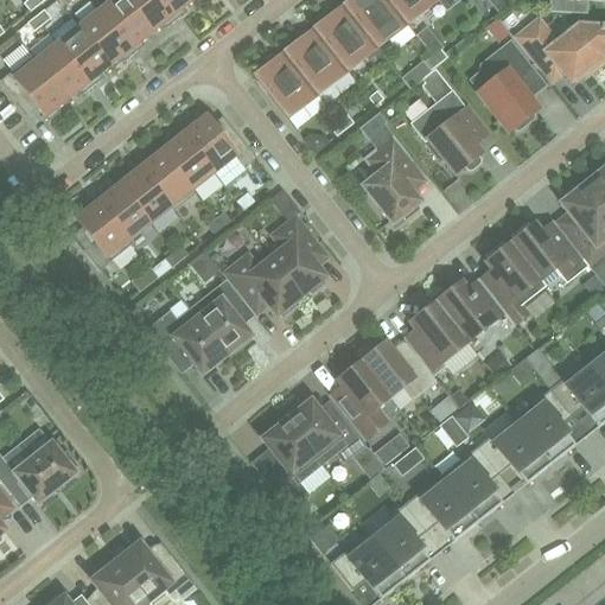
[(32,11),(40,5),(37,0),(29,0),(25,2),(32,11)]
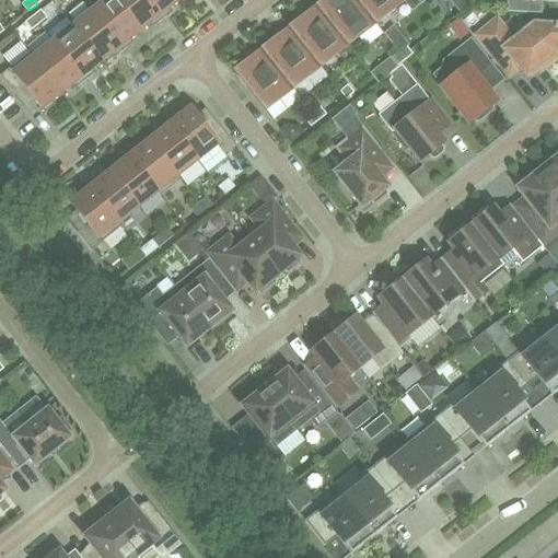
[(141,28),(118,0),(105,0),(94,9),(126,48),(136,41),(131,36),(141,28)]
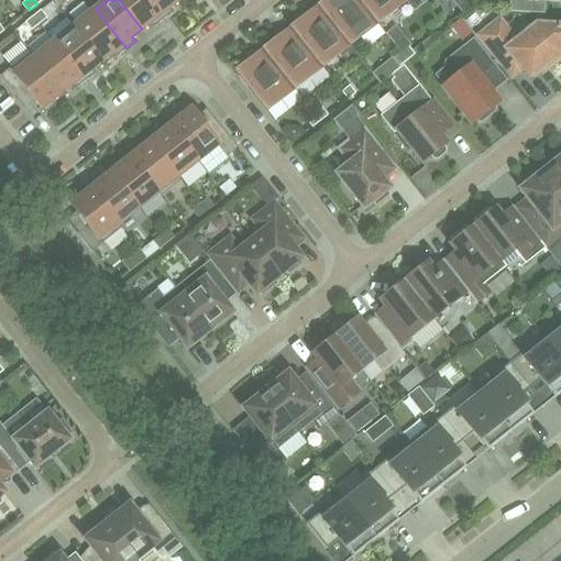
[(165,18),(151,0),(119,0),(142,29),(152,21),(155,25),(165,18)]
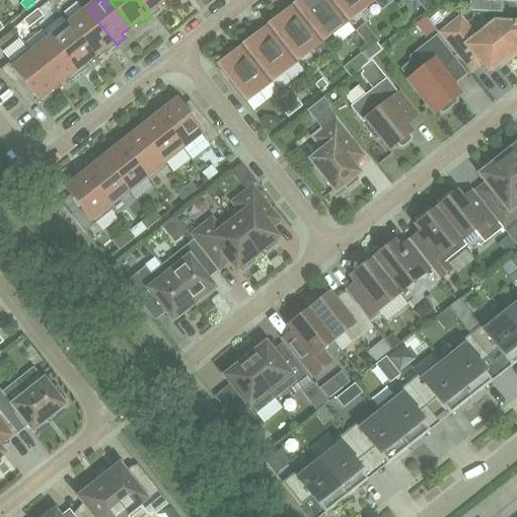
[(139,0),(152,16),(161,9),(158,5),(163,0),(139,0)]
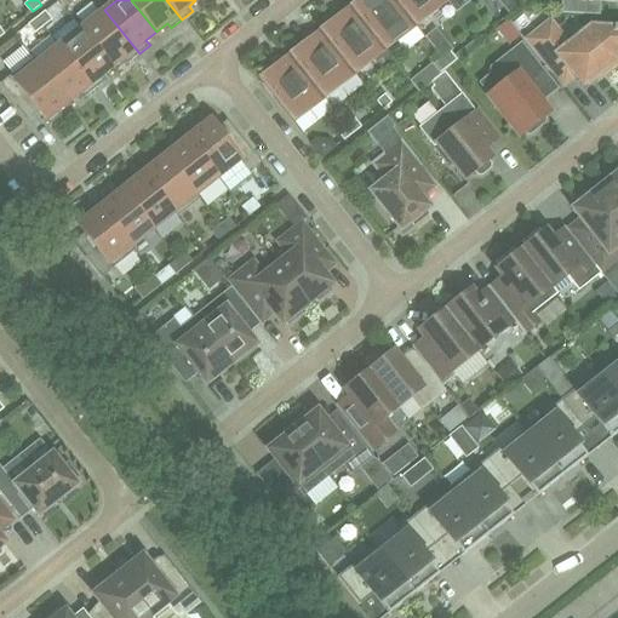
[(387,49),(417,24),(398,0),(359,0),(352,6),(355,10),(356,10),(387,49)]
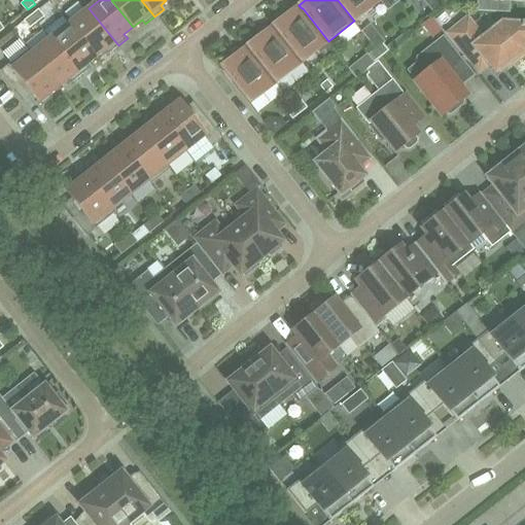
[(338,0),(354,21),(380,0),(338,0)]
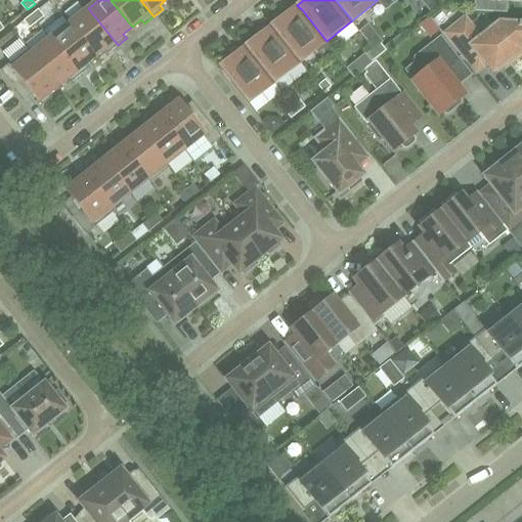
[(431,11),(439,5),(438,0),(429,0),(425,3),(431,11)]
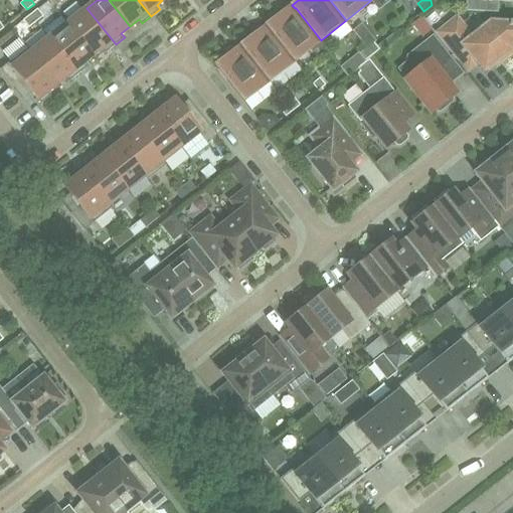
[(467,0),(467,9),(499,11),(500,0),(467,0)]
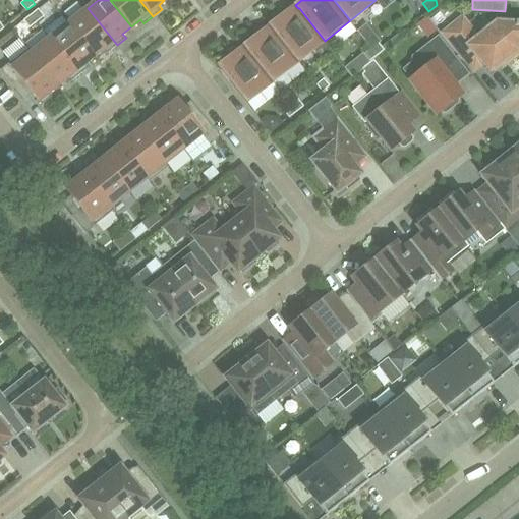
[(32,13),(38,20),(45,15),(39,8),(32,13)]
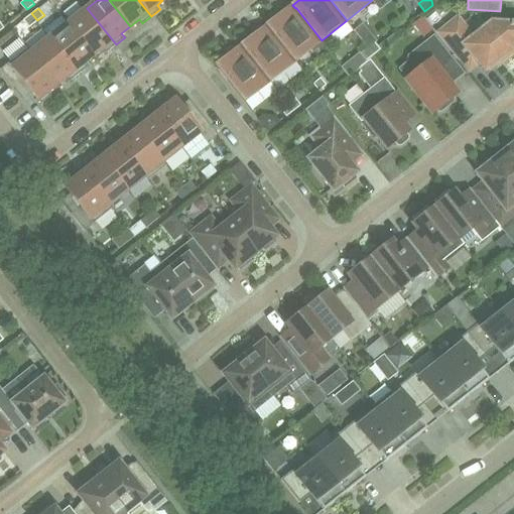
[(116,44),(87,8),(69,23),(94,54),(103,47),(106,52),(116,44)]
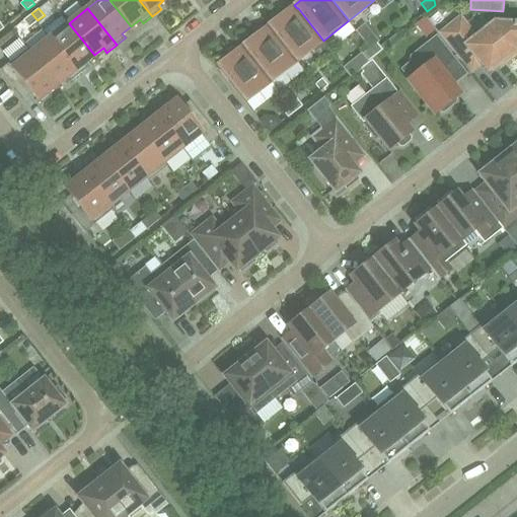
[(298,60),(323,41),(298,8),(297,8),(291,13),(288,9),(269,24),(272,28),(273,28),(298,60)]
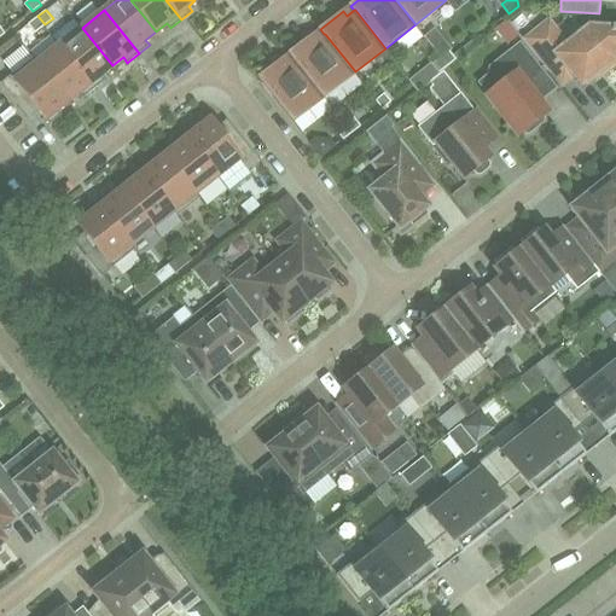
[(45,24),(38,16),(29,23),(36,32),(45,24)]
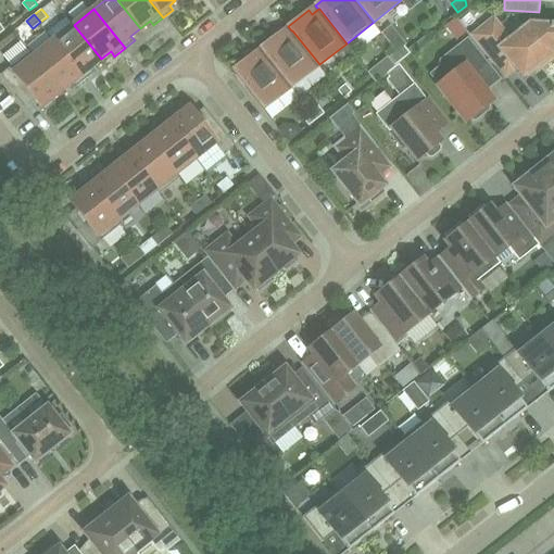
[(468,30),(457,16),(448,24),(458,37),(468,30)]
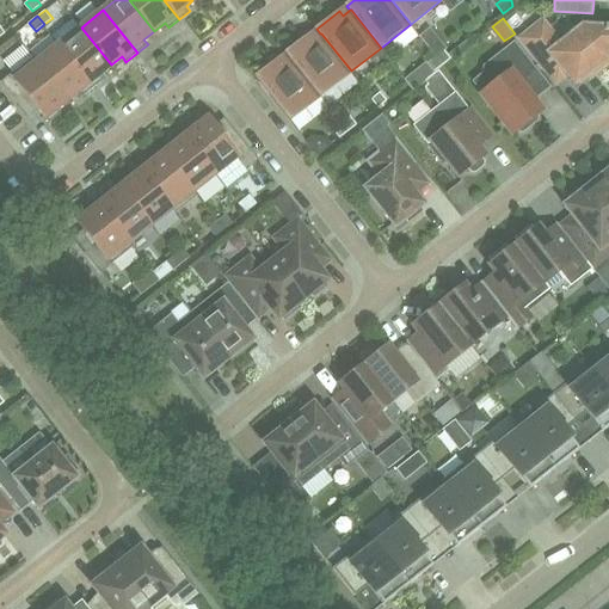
[(534,28),(520,38),(545,72),(558,61),(576,84),(600,65),(603,68),(608,63),(608,25),(606,25),(606,28),(584,26),(563,43),(558,37),(547,44),(534,28)]
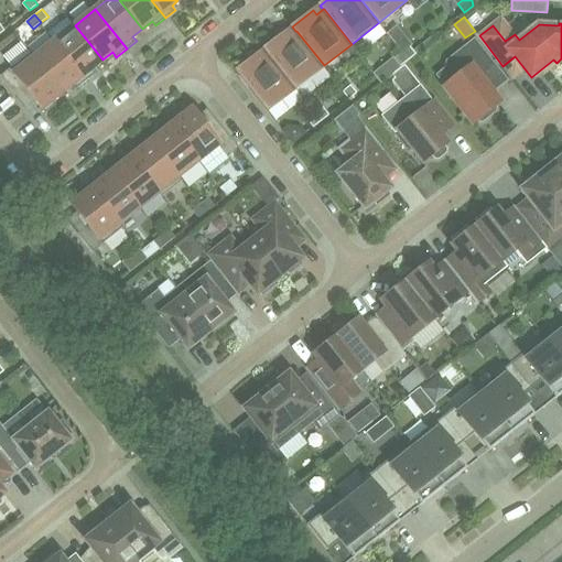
[(103,60),(75,25),(55,41),(87,80),(97,73),(93,67),(103,60)]
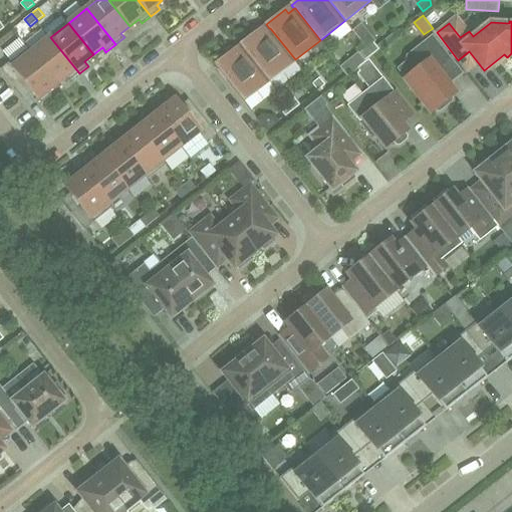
[(361,23),(353,29),(367,46),(372,54),(378,49),(372,42),(374,41),(375,40),(361,23)]
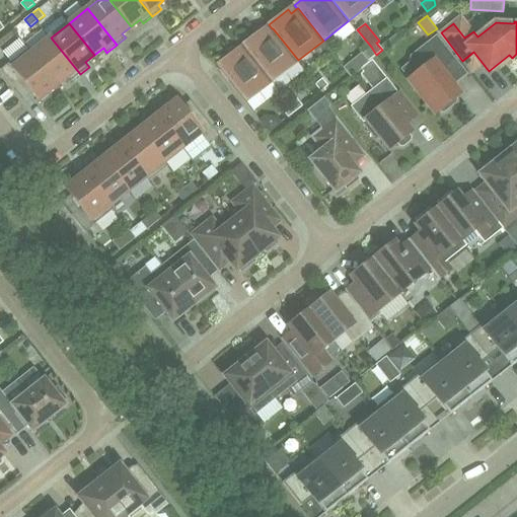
[(273,80),(298,60),(273,28),(272,28),(266,33),(263,29),(243,45),(246,49),(247,49),(273,80)]
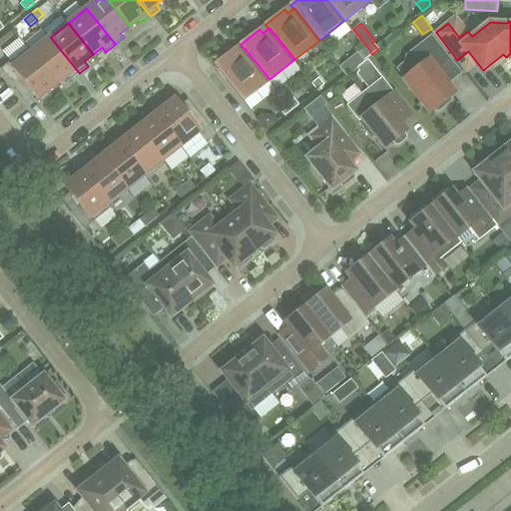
[(450,96),(455,92),(435,68),(449,57),(432,35),(421,44),(419,68),(405,78),(431,111),(436,107),(437,109),(440,109),(451,100),(452,98),(450,96)]
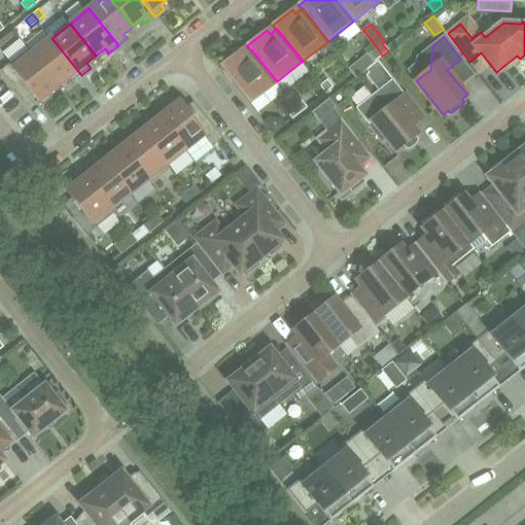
[(51,38),(34,53),(59,84),(68,77),(72,82),(81,75),(51,38)]
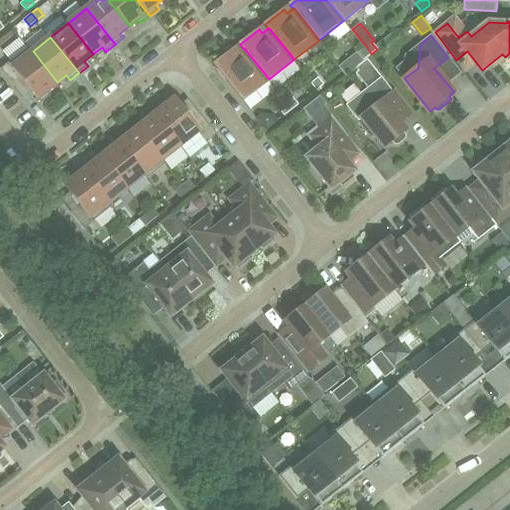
[(366,46),(358,52),(364,59),(371,54),(366,46)]
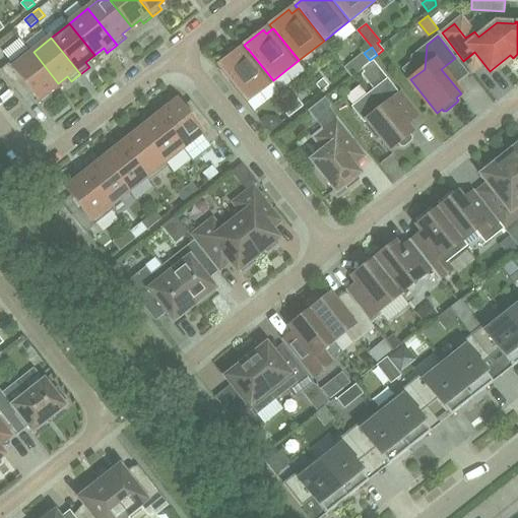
[(58,83),(34,52),(30,48),(11,62),(11,61),(1,69),(15,86),(24,79),(43,104),(53,95),(50,90),(58,83)]
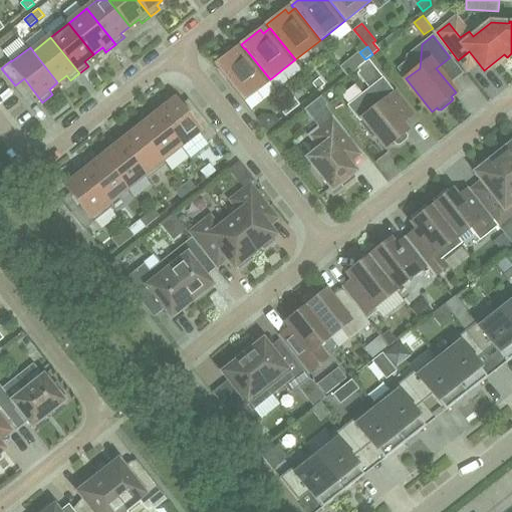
[(244,100),(270,79),(245,48),(244,48),(238,53),(235,49),(216,64),(244,100)]
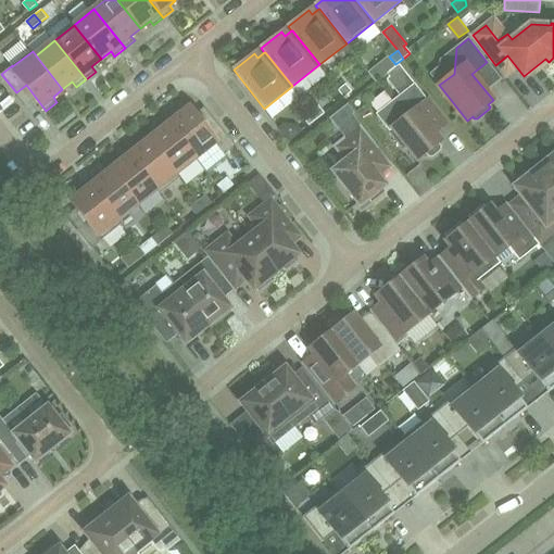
[(353,90),(347,83),(339,89),(344,97),(353,90)]
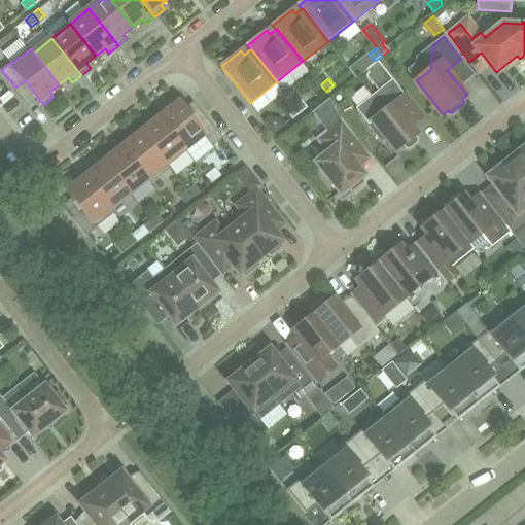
[(393,78),(359,105),(396,151),(405,144),(407,147),(411,147),(418,142),(418,138),(416,135),(419,133),(410,123),(421,113),(411,100),(393,78)]
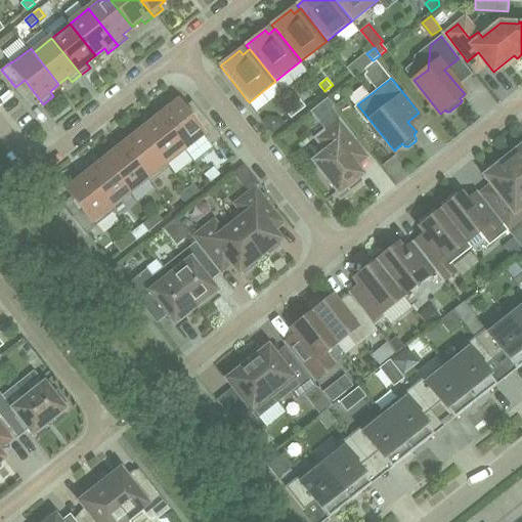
[(301,98),(294,104),(299,112),(306,105),(301,98)]
